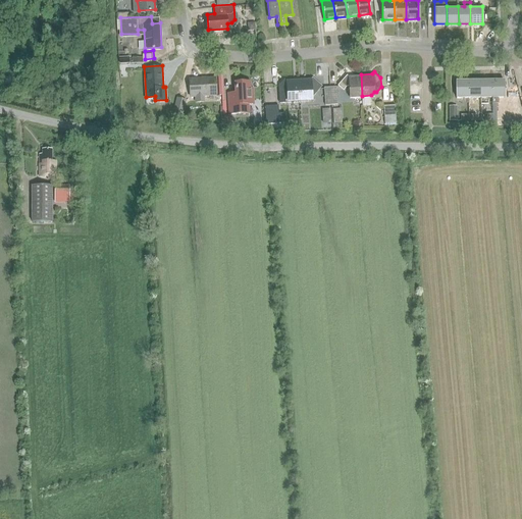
[(353,97),(362,96),(361,74),(349,75),(347,73),(337,84),(343,88),(347,84),(349,84),(350,94),(353,97)]
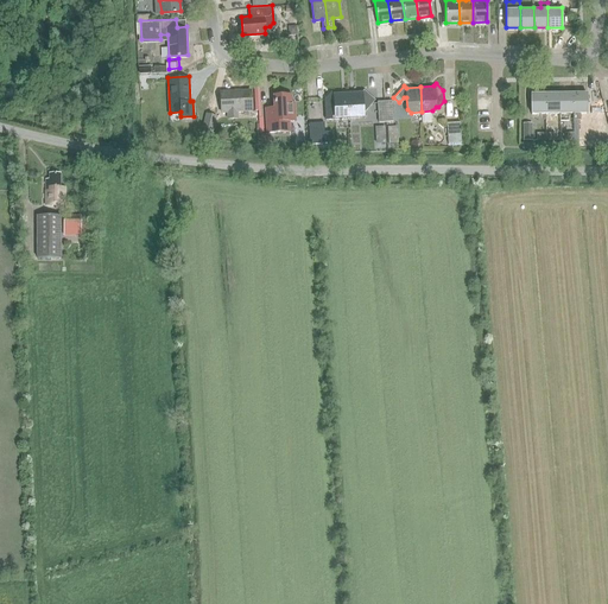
[(238,109),(252,109),(251,88),(221,90),(222,110),(228,110),(228,116),(238,116),(238,109)]
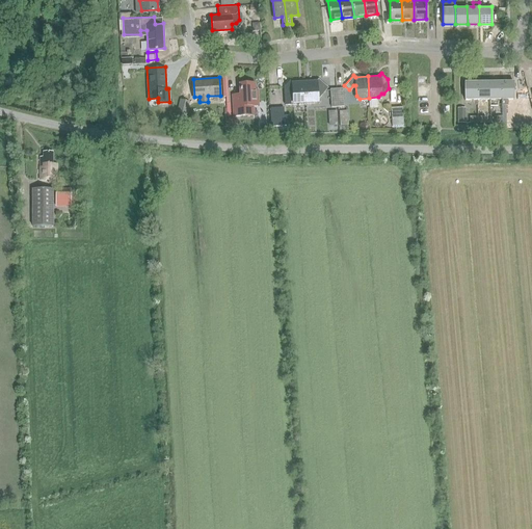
[(316,79),(304,80),(306,102),(315,101),(318,98),(318,96),(320,95),(326,87),(323,84),(324,82),(318,77),(316,79)]
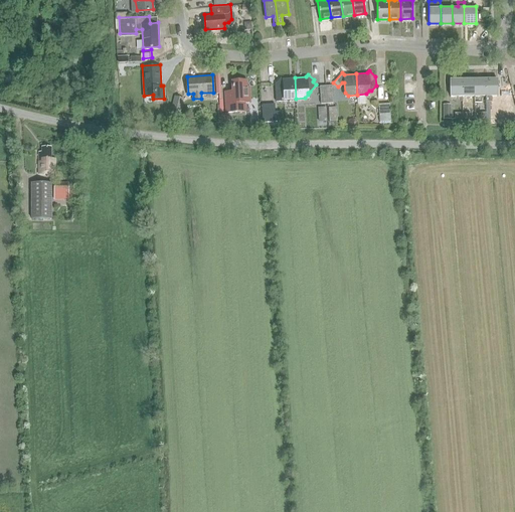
[(296,99),(295,77),(283,77),(281,76),(276,82),(281,87),(279,89),(275,93),(276,100),(296,99)]
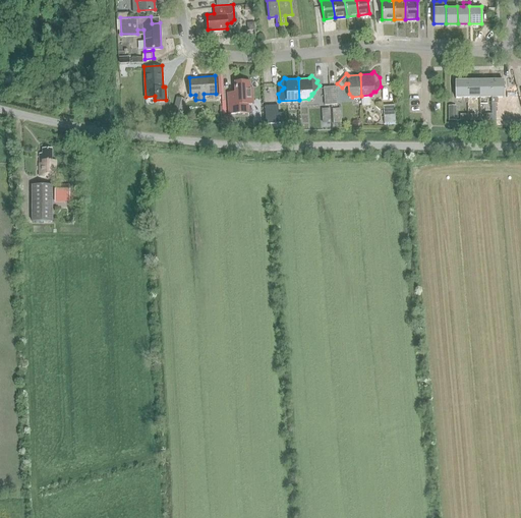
[(467,96),(467,78),(455,79),(455,96),(467,96)]
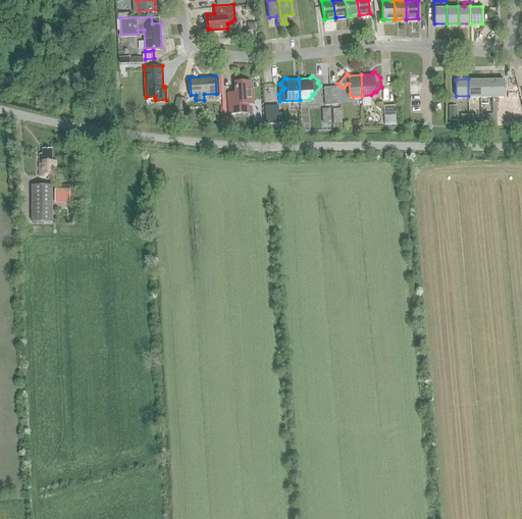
[(480,79),(468,79),(468,96),(480,96),(480,79)]
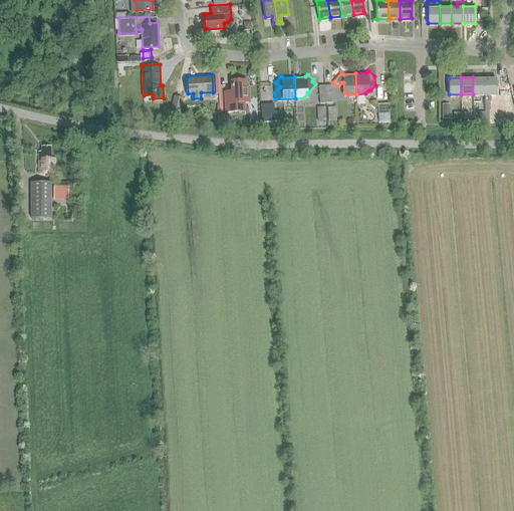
[(484,94),(484,77),(473,77),(473,94),(484,94)]
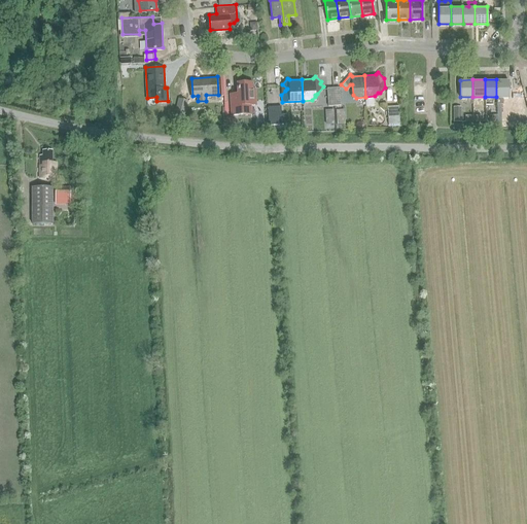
[(508,79),(496,79),(496,97),(496,102),(502,102),(502,97),(508,97),(508,79)]
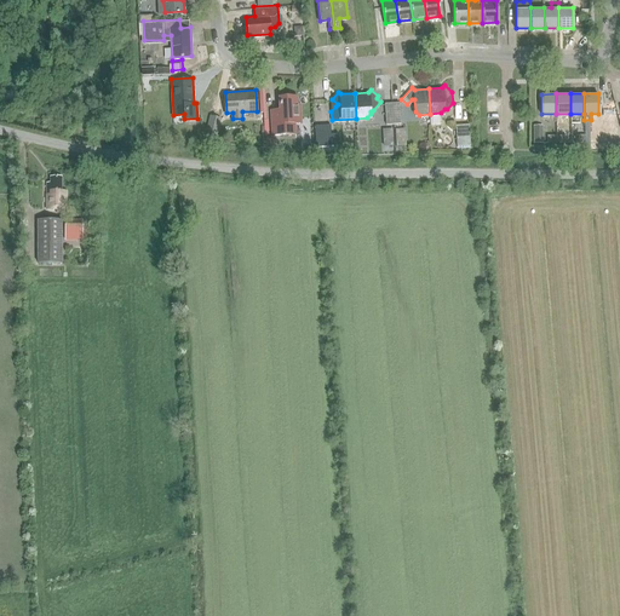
[(280,96),(280,108),(271,108),(273,133),(294,132),(294,121),(300,121),(299,104),(297,104),(297,95),(280,96)]
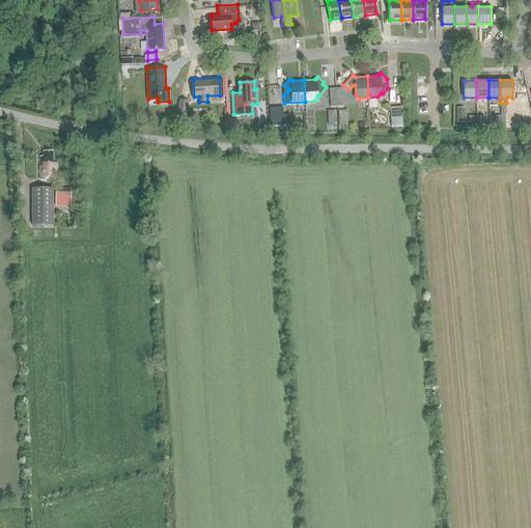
[(177,109),(186,111),(188,100),(180,98),(177,109)]
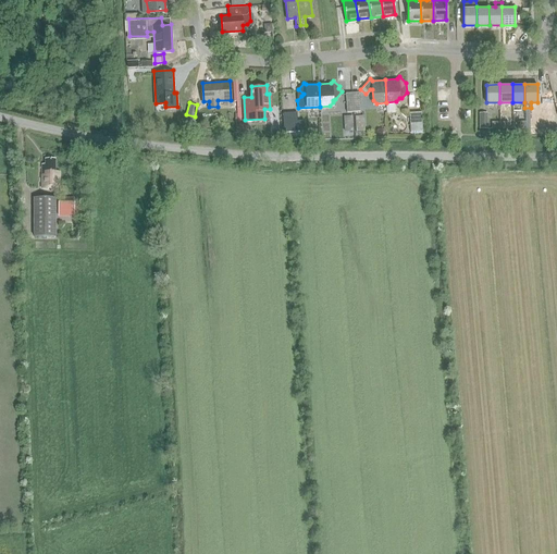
[(286,130),(292,130),(298,130),(297,110),(285,111),(286,130)]
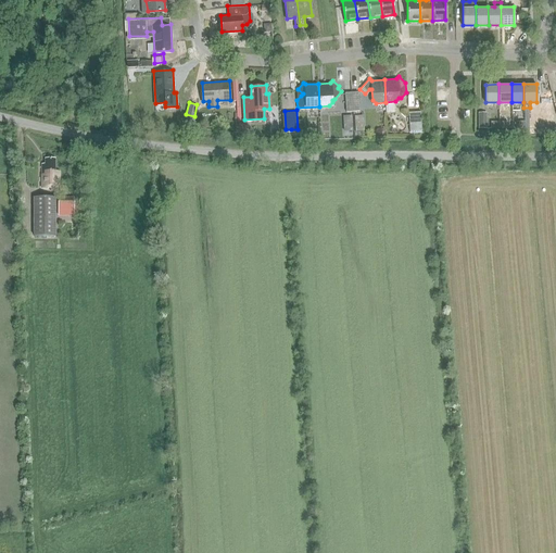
[(409,129),(411,129),(411,132),(421,132),(420,110),(408,111),(409,129)]
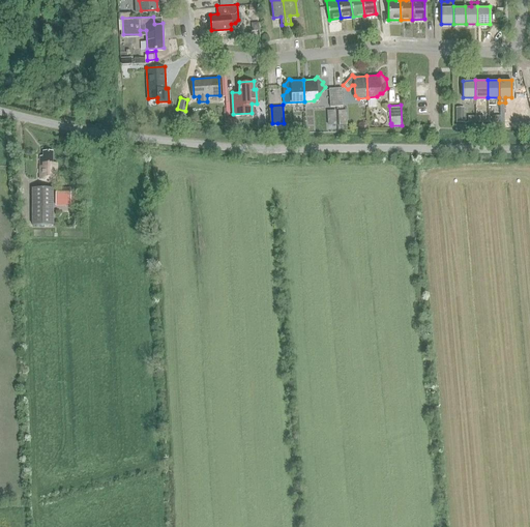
[(507,113),(500,113),(500,120),(524,120),(524,105),(508,105),(507,113)]
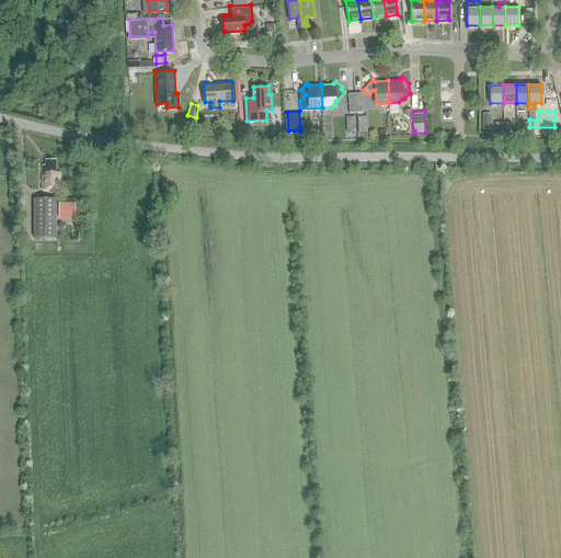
[(482,112),(482,127),(491,127),(491,112),(482,112)]
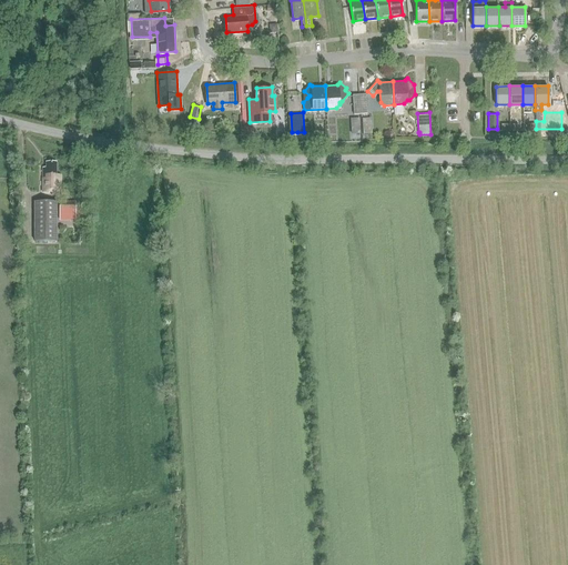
[(372,131),(371,115),(362,117),(363,131),(372,131)]
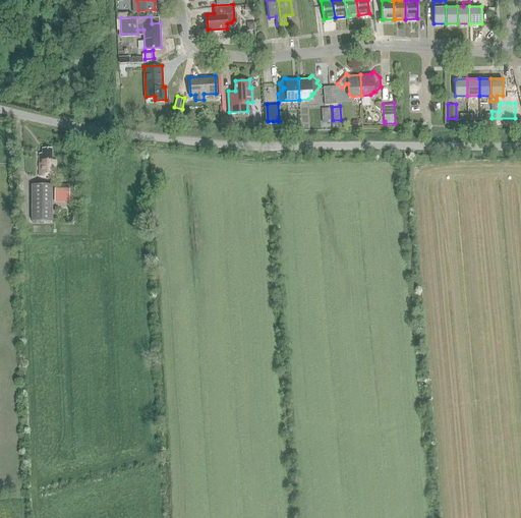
[(330,107),(322,107),(323,121),(331,121),(330,107)]
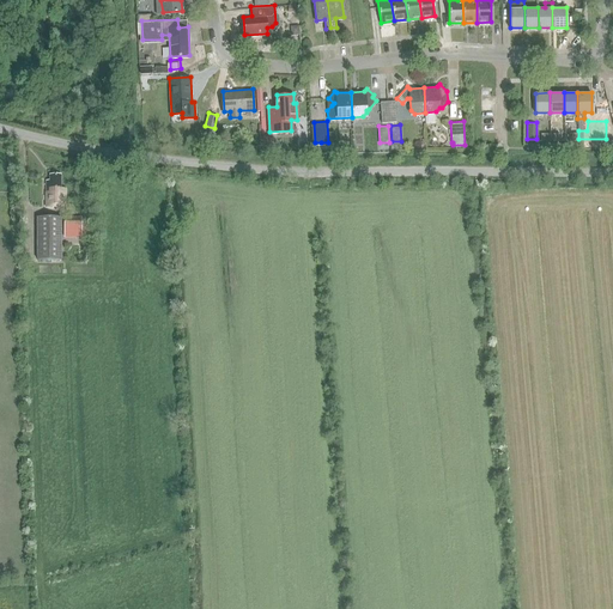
[(65,203),(65,187),(60,187),(60,172),(50,174),(50,178),(46,178),(47,205),(65,203)]
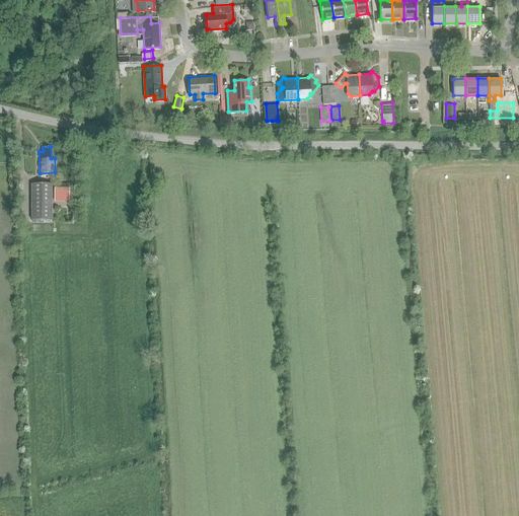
[(50,218),(50,182),(29,182),(29,219),(50,218)]
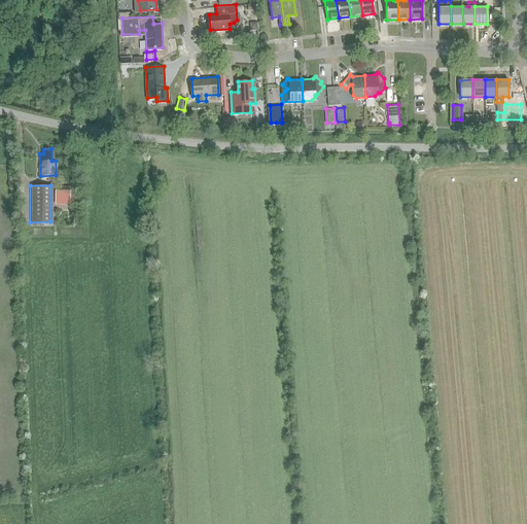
[(56,195),(70,195),(70,194),(70,185),(56,185),(56,195)]
